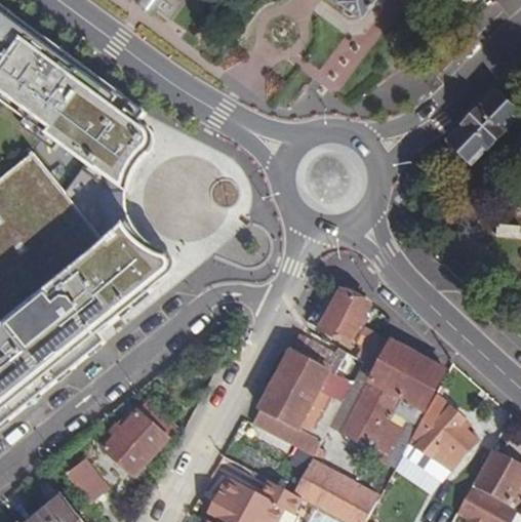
[(133,0),(148,11),(156,0),(133,0)]
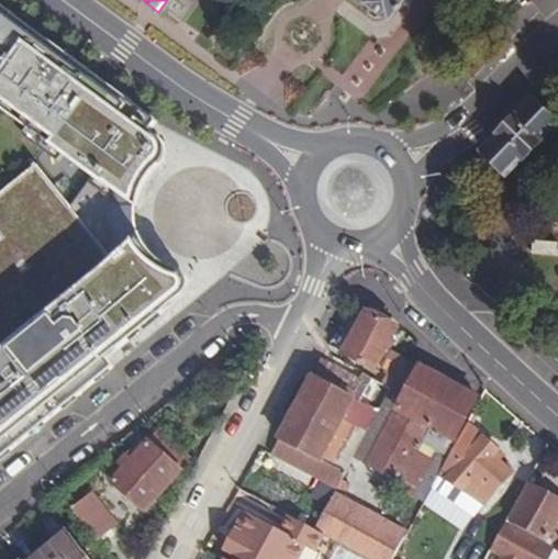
[(366,0),(368,1),(366,3),(366,10),(372,13),(376,14),(379,11),(387,14),(397,0),(366,0)]
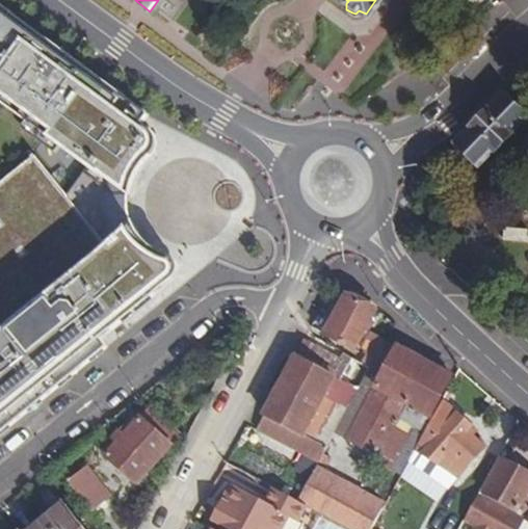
[(0,83),(5,89),(2,96),(85,161),(63,192),(31,153),(0,178),(0,427),(101,346),(94,338),(172,274),(174,268),(173,262),(167,256),(159,250),(144,240),(131,223),(127,207),(125,194),(125,188),(126,184),(128,180),(131,170),(133,167),(136,163),(139,159),(143,155),(146,153),(149,150),(151,146),(151,142),(151,137),(150,133),(147,128),(137,122),(143,112),(0,6),(0,83)]
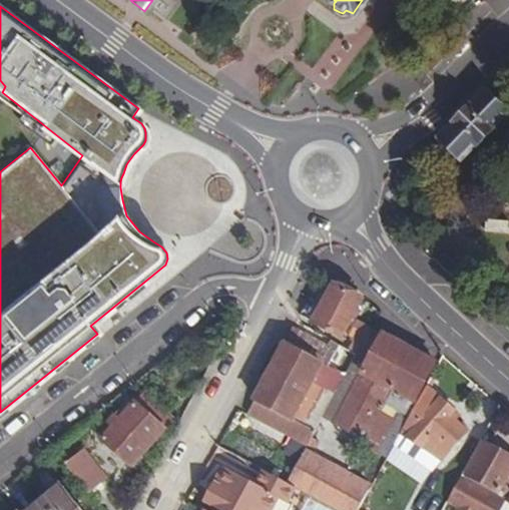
[(482,89),(438,135),(458,153),(502,108),(482,89)]
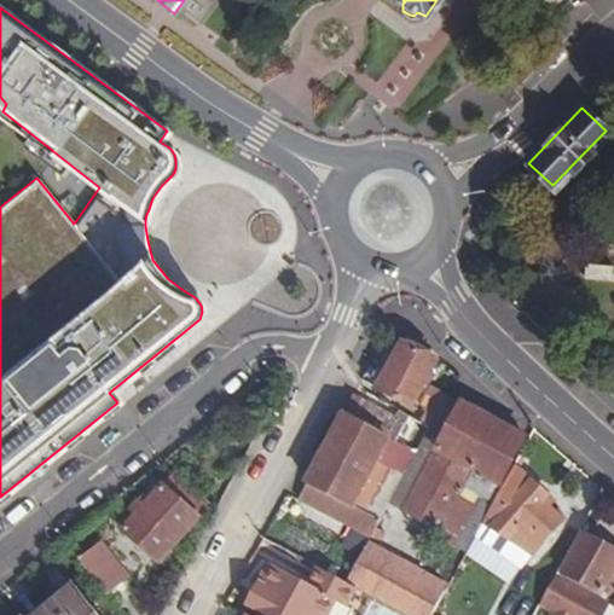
[(272,218),(250,213),(247,232),(270,236),(272,218)]
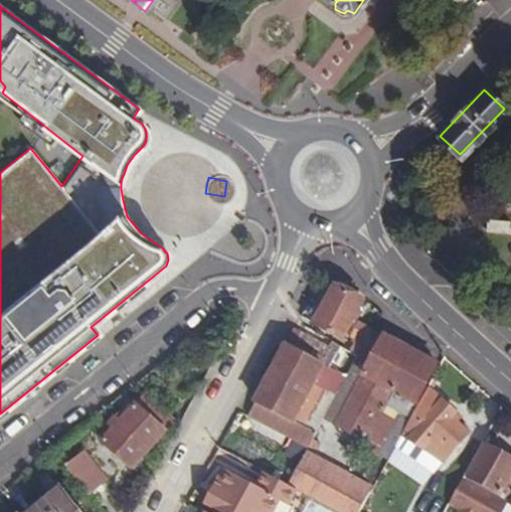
[(358,298),(331,283),(310,322),(337,337),(340,332),(358,347),(369,326),(349,315),(358,298)]
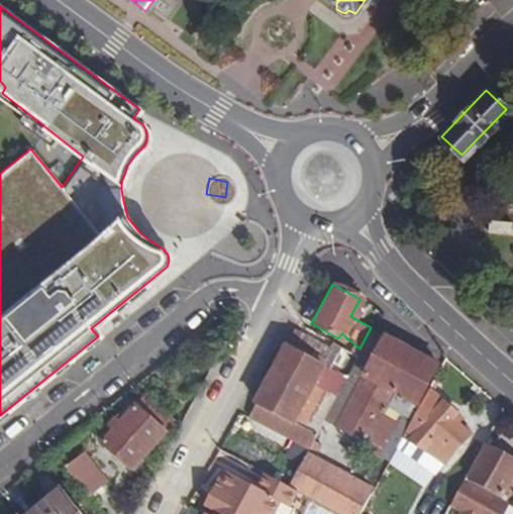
[(306,445),(313,432),(288,419),(318,363),(325,367),(334,350),(292,326),(251,398),(255,401),(247,415),(306,445)]
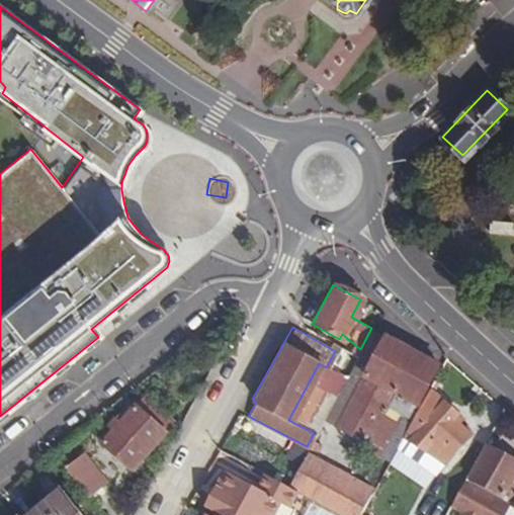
[(393,442),(436,364),(383,334),(335,423),(351,433),(349,437),(376,452),(384,437),(393,442)]
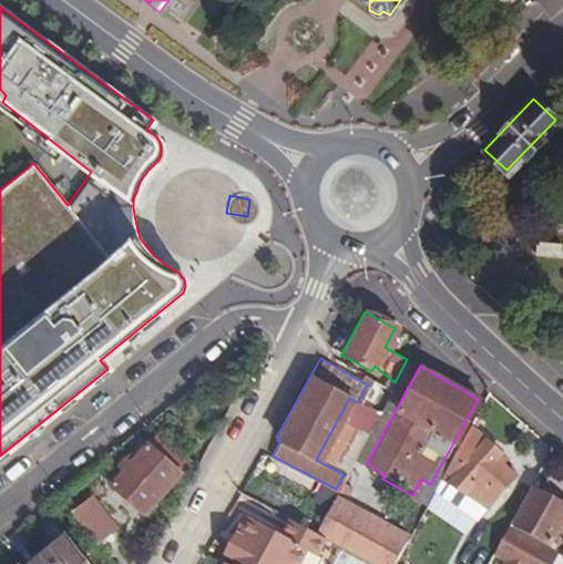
[(500,445),(468,423),(432,488),(477,515),(510,464),(494,453),(500,445)]
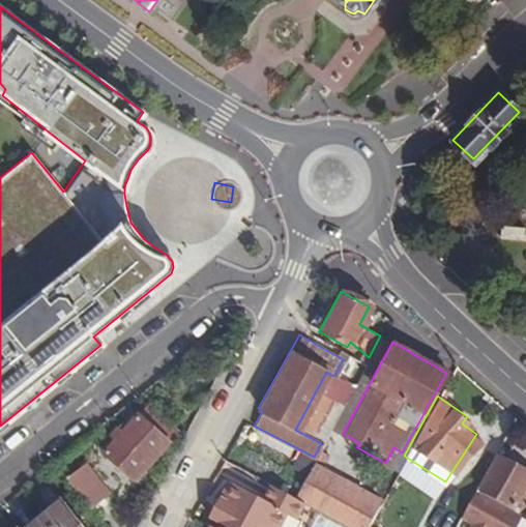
[(327,439),(341,402),(326,397),(312,433),(327,439)]
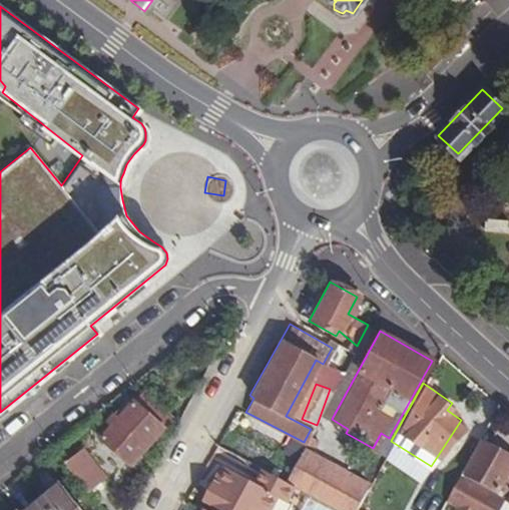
[(161,428),(131,400),(99,434),(129,463),(161,428)]
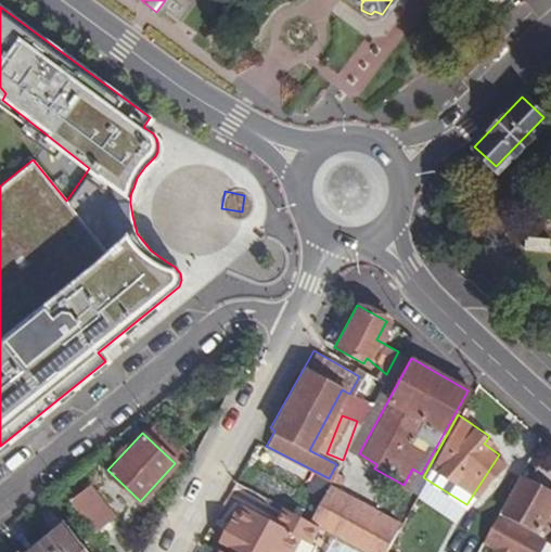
[(500,506),(482,540),(495,548),(491,551),(532,551),(550,517),(550,511),(548,510),(550,503),(550,491),(521,475),(503,508),(500,506)]
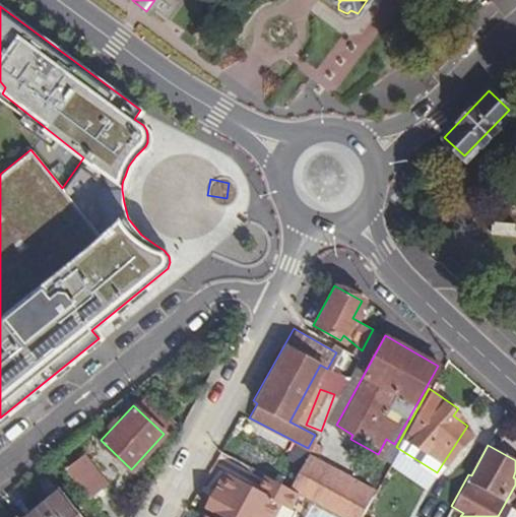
[(63,468),(85,495),(102,481),(80,454),(63,468)]
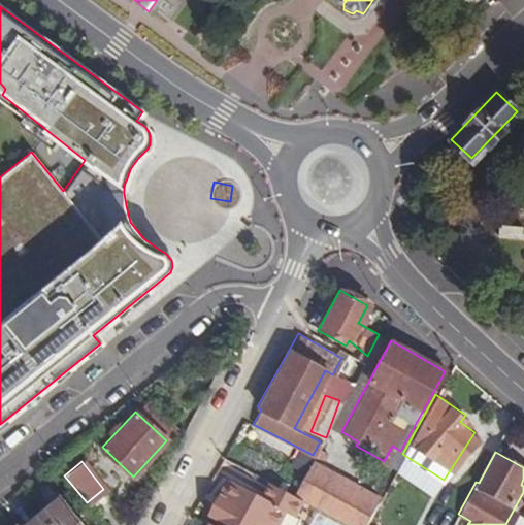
[(348,524),(366,524),(364,523),(378,498),(309,461),(291,493),(300,499),(348,524)]
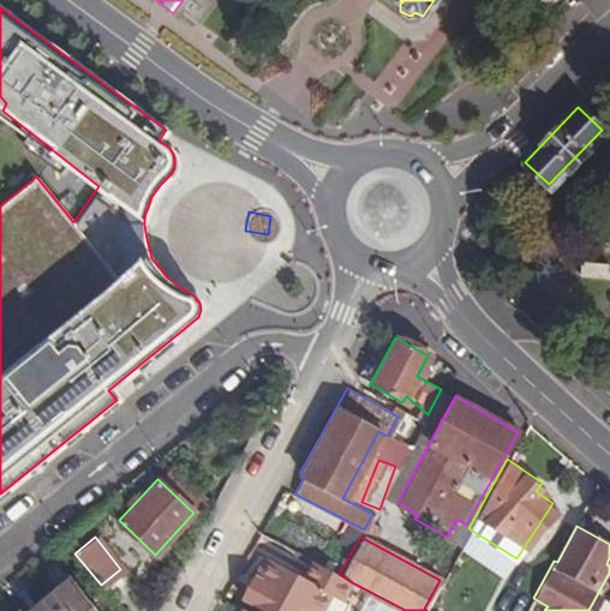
[(341,598),(350,581),(339,574),(314,561),(304,577),(264,556),(241,598),(265,610),(320,610),(330,593),(341,598)]
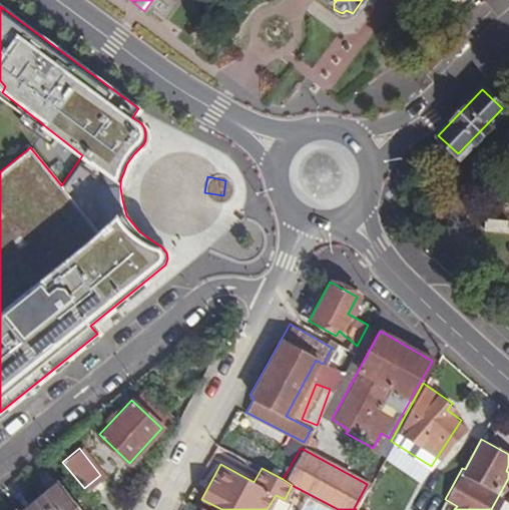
[(41,500),(48,509),(80,509),(61,484),(41,500)]
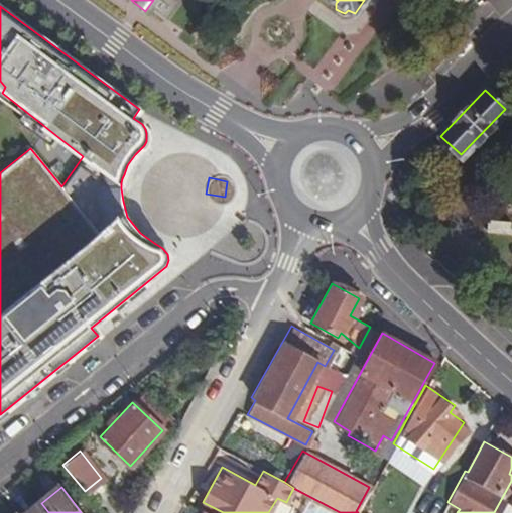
[(511,512),(511,494),(509,499),(507,498),(499,512),(511,512)]
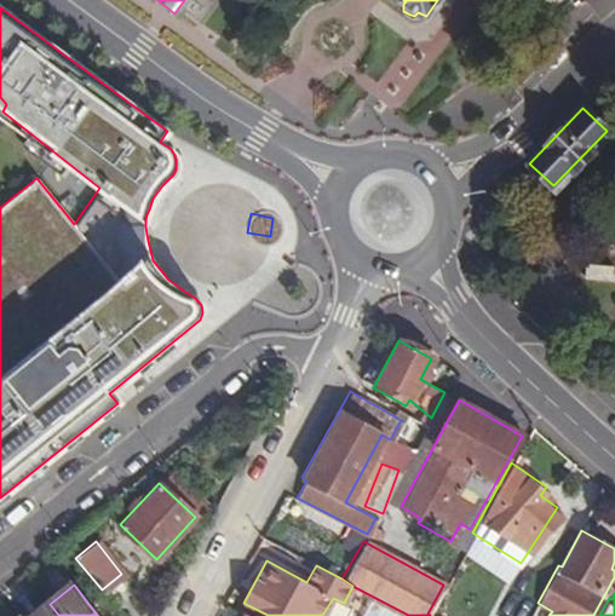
[(58,615),(50,604),(33,615),(58,615)]
